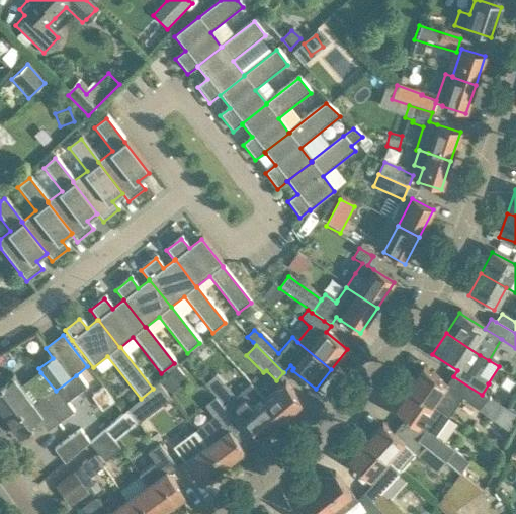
[(487,398),(482,395),(453,376),(447,387),(422,369),(408,390),(447,418),(461,399),(478,410),(487,398)]
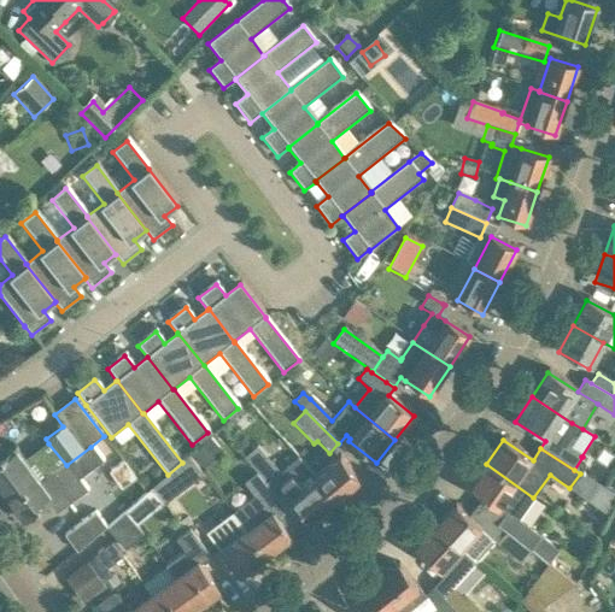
[(209,442),(189,459),(200,474),(221,454),(209,442)]
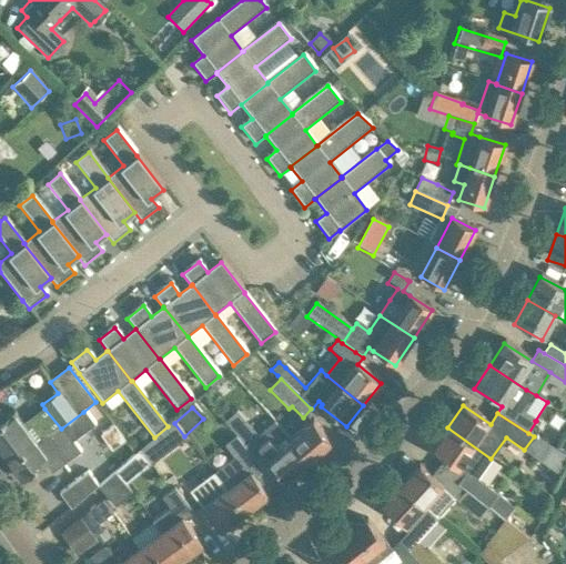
[(13,414),(0,424),(0,455),(2,459),(17,449),(22,455),(50,436),(61,429),(44,409),(36,415),(37,416),(22,426),(13,414)]
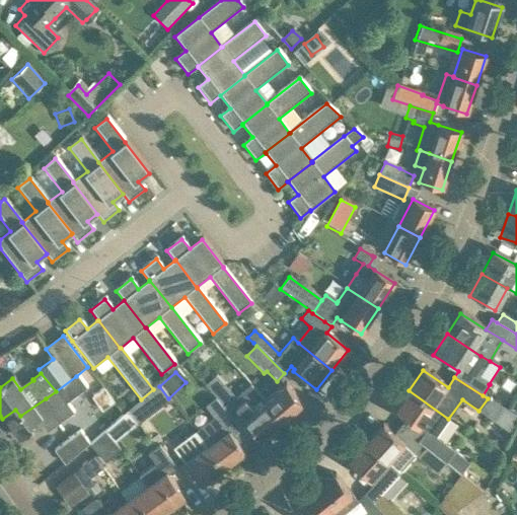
[(15,410),(2,419),(18,441),(40,425),(46,434),(73,415),(66,405),(86,389),(76,376),(56,391),(46,398),(20,416),(15,410)]
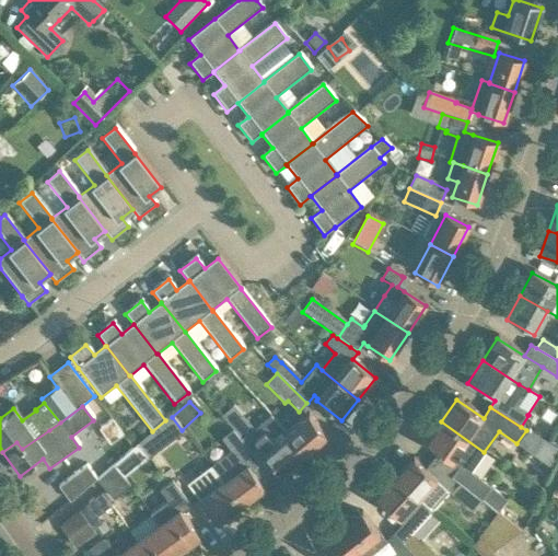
[(232,431),(253,456),(260,450),(254,441),(233,416),(225,423),(232,431)]
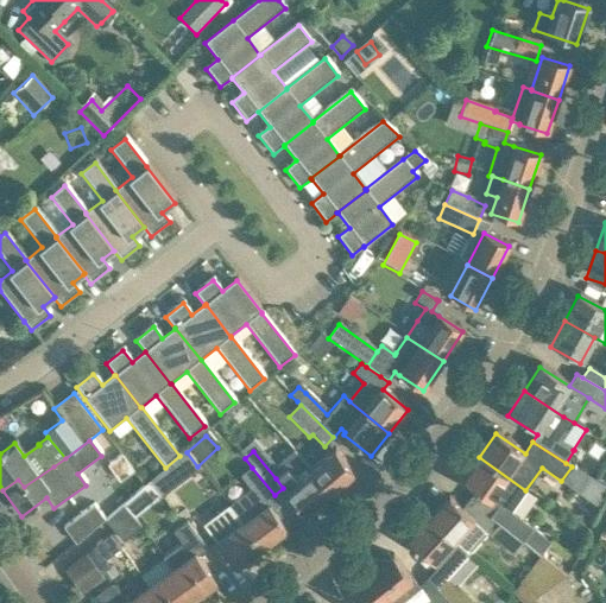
[(329,495),(353,474),(334,451),(309,471),(329,495)]
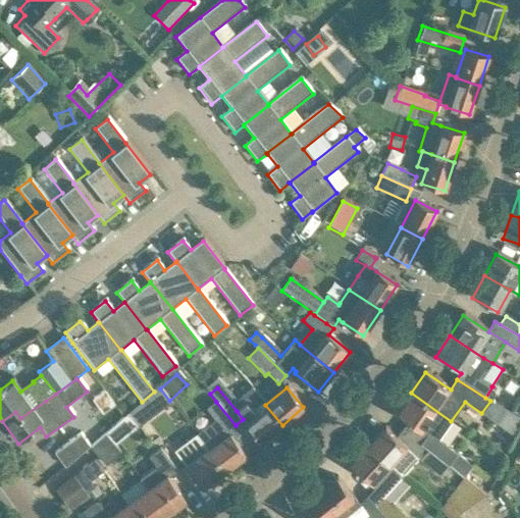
[(282,425),(265,405),(251,389),(241,398),(246,404),(237,411),(243,419),(246,422),(245,423),(262,443),(282,425)]
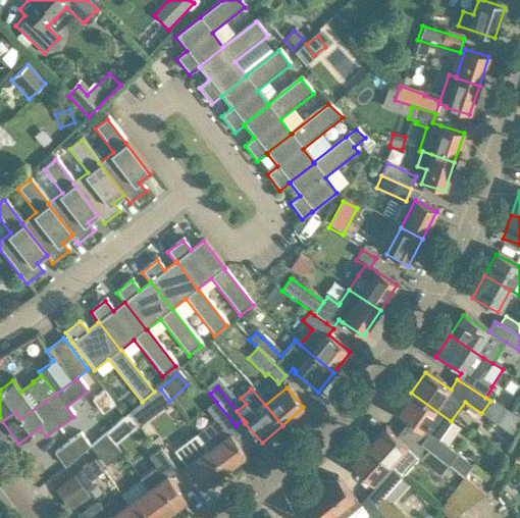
[(451,421),(411,393),(397,414),(420,430),(421,428),(429,434),(421,445),(427,450),(464,478),(472,468),(437,442),(451,421)]
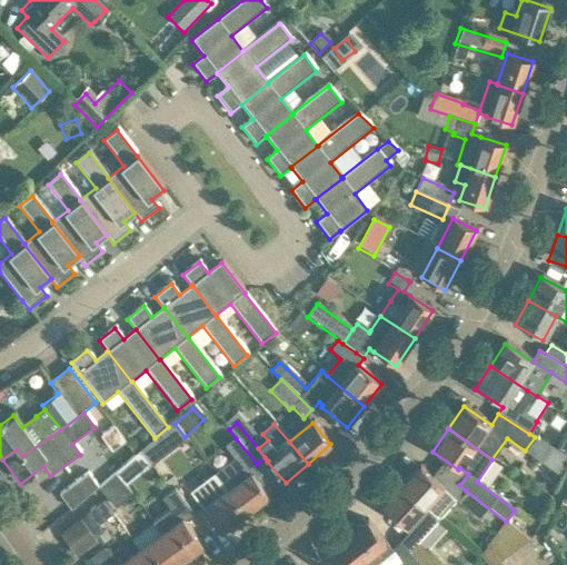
[(566,433),(557,450),(566,456),(566,433)]
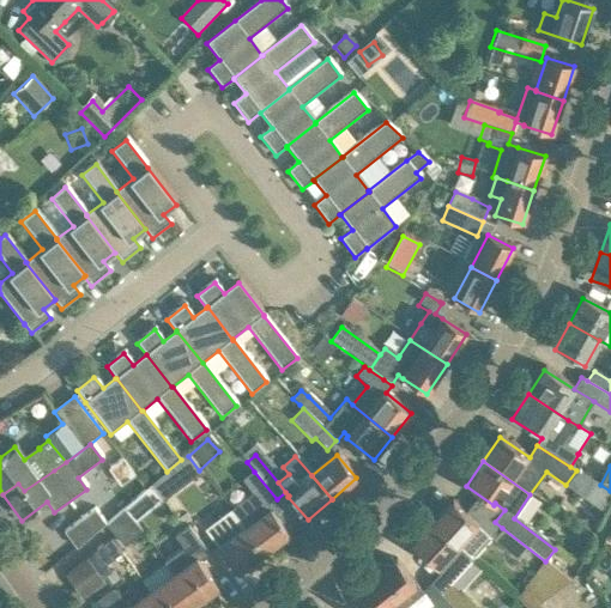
[(175,467),(167,473),(150,487),(162,503),(187,482),(175,467)]
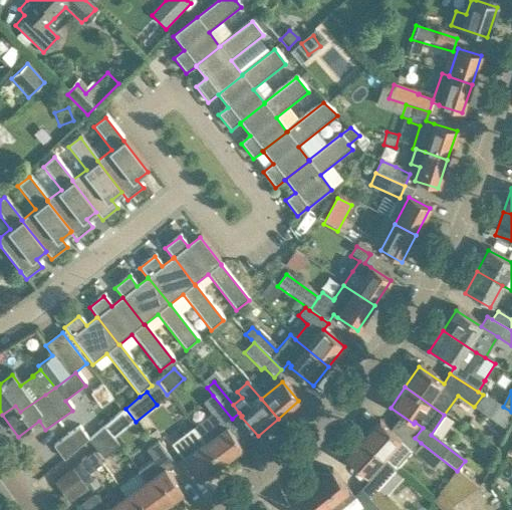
[(213,416),(194,431),(204,444),(220,466),(242,449),(236,441),(244,434),(234,423),(235,422),(232,419),(213,396),(204,404),(213,416)]
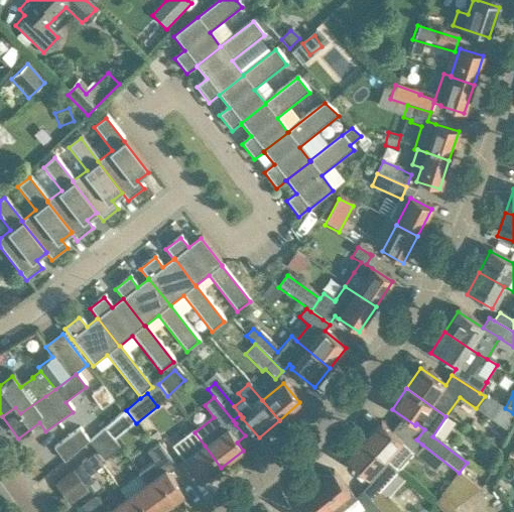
[(161,421),(150,431),(164,446),(175,437),(161,421)]
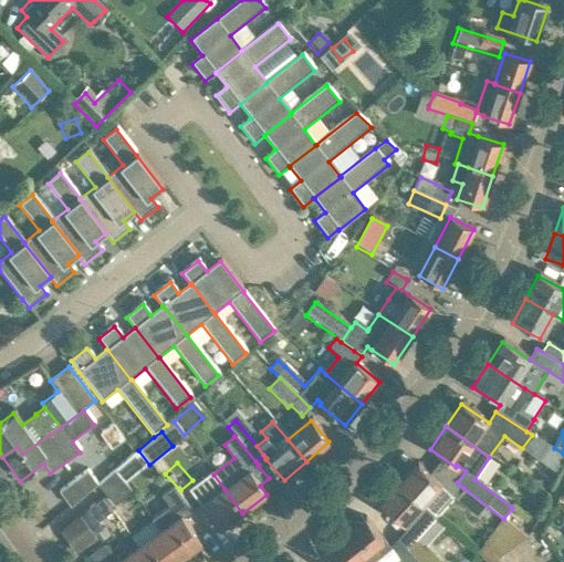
[(417,465),(398,485),(421,507),(435,518),(453,498),(463,488),(437,468),(429,476),(417,465)]
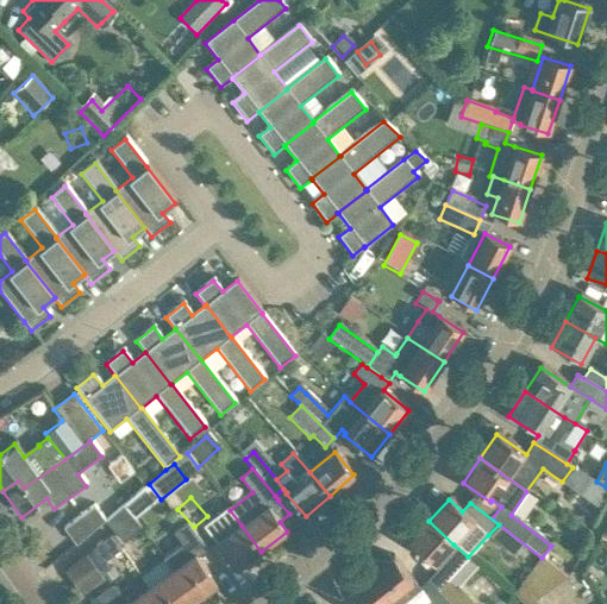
[(93,508),(63,530),(74,546),(75,547),(104,522),(104,521),(93,508)]
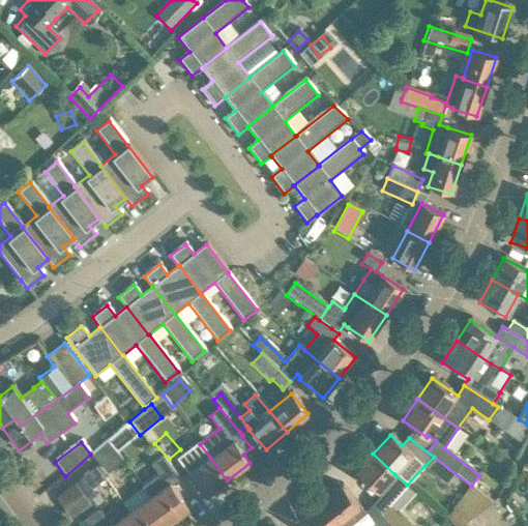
[(108,442),(91,456),(107,474),(123,461),(108,442)]
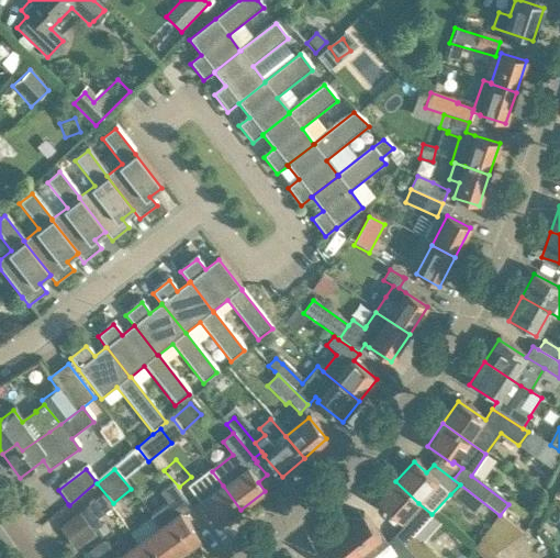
[(216,527),(241,510),(212,471),(188,489),(216,527)]
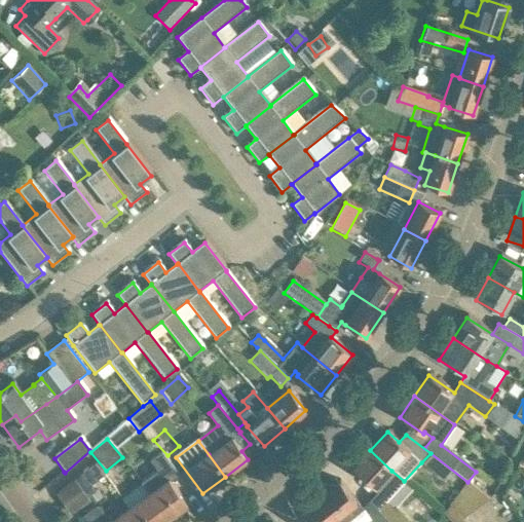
[(404,481),(391,471),(370,450),(353,470),(378,492),(369,501),(377,511),(404,481)]
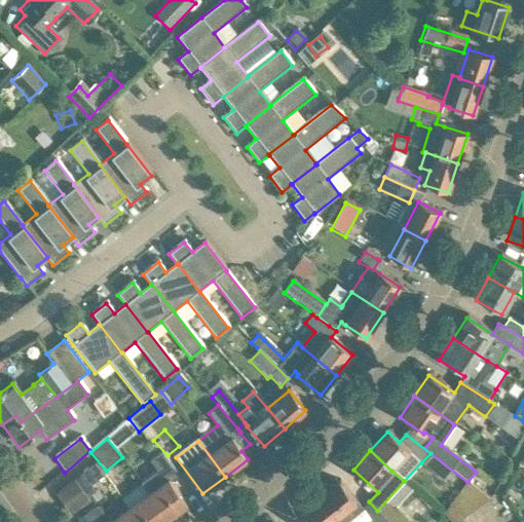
[(186,506),(167,480),(178,474),(161,452),(150,461),(157,472),(141,484),(142,486),(148,494),(166,520),(186,506)]
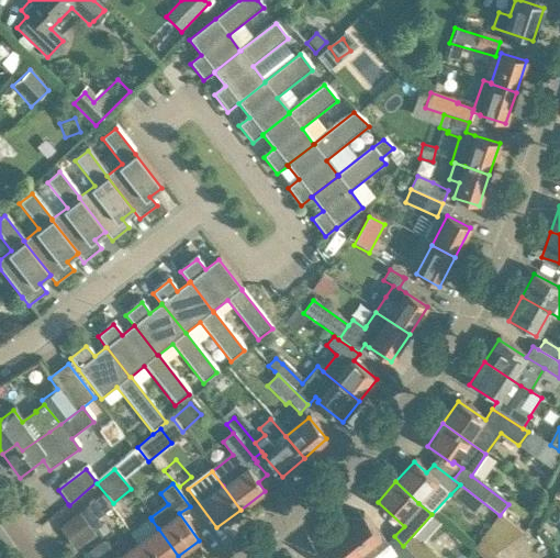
[(80,516),(59,531),(74,551),(94,537),(80,516)]
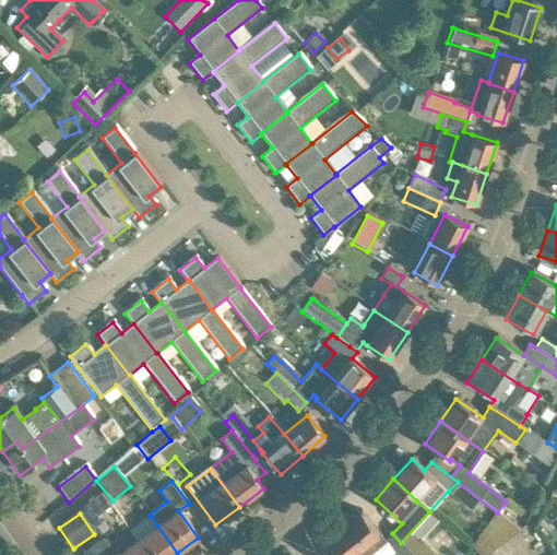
[(383,541),(378,534),(360,514),(338,531),(356,554),(372,554),(384,546),(390,554),(411,554),(401,543),(392,533),(383,541)]
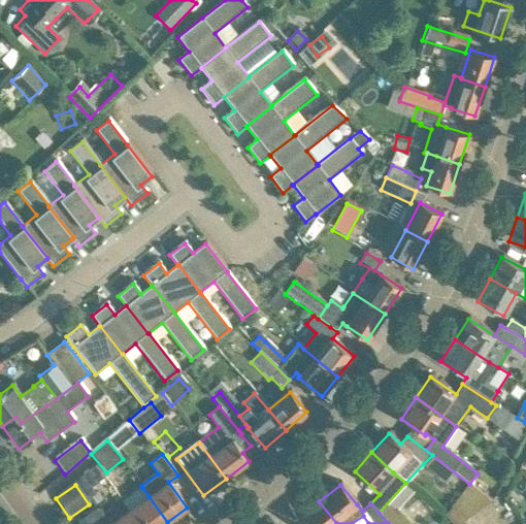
[(468,485),(450,509),(466,521),(490,502),(468,485)]
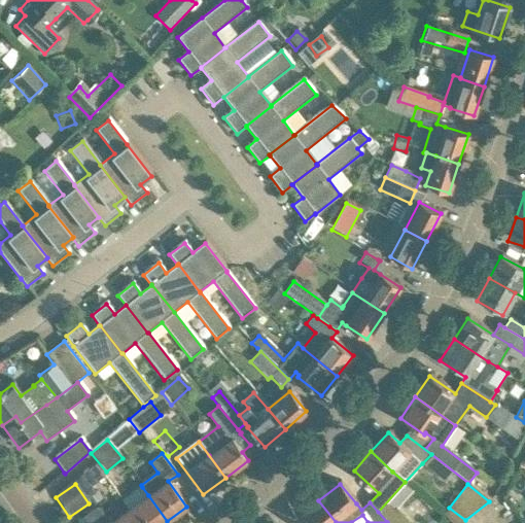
[(148,495),(142,487),(121,501),(128,511),(136,522),(165,522),(167,521),(148,495)]
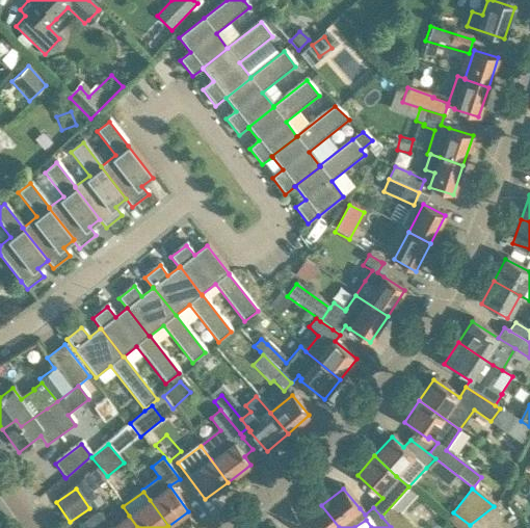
[(339,527),(321,505),(299,523),(303,527),(339,527)]
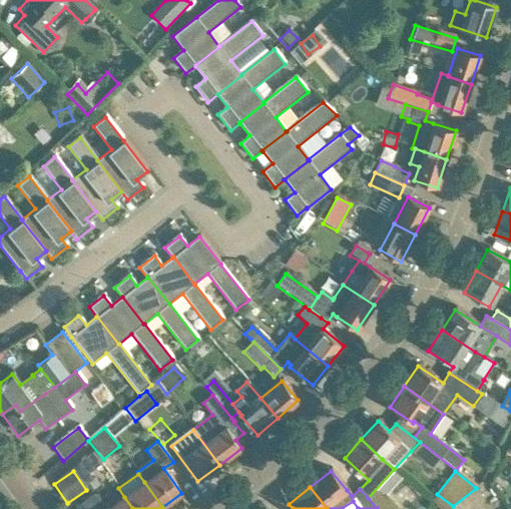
[(103,508),(93,495),(80,504),(83,508),(103,508)]
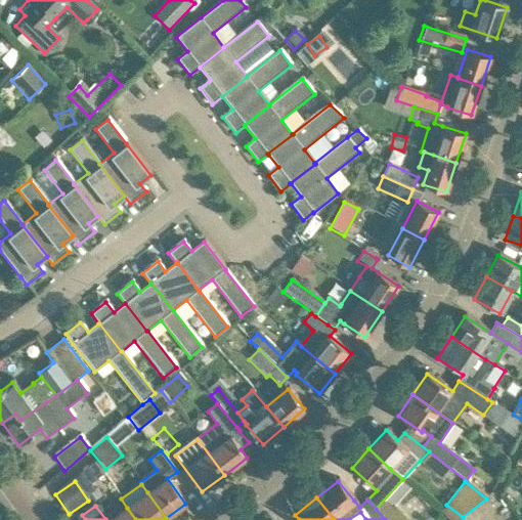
[(135,519),(127,508),(112,519),(135,519)]
